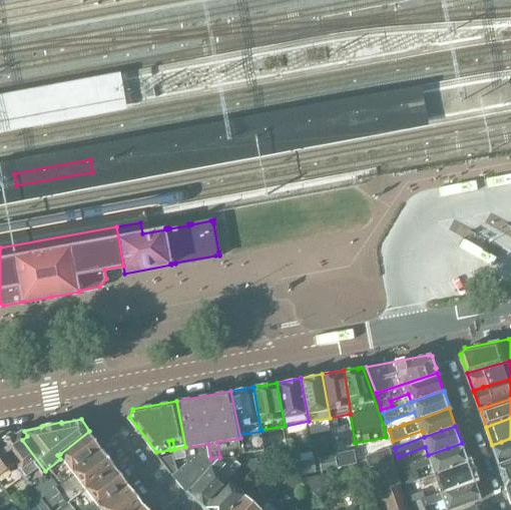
[(27,476),(40,466),(22,440),(27,436),(24,431),(23,430),(0,434),(0,480),(1,483),(3,485),(23,470),(27,476)]
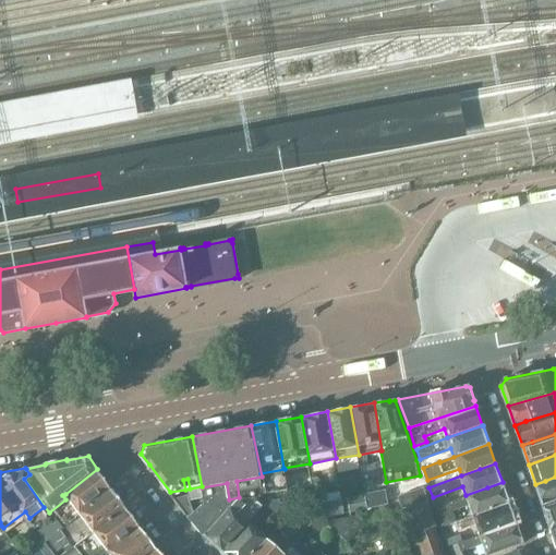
[(112,489),(97,470),(65,494),(69,499),(81,513),(112,489)]
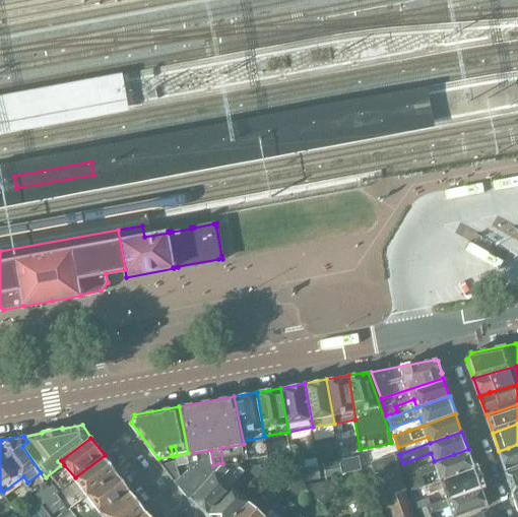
[(513,466),(517,465),(517,444),(508,448),(499,451),(506,469),(513,466)]
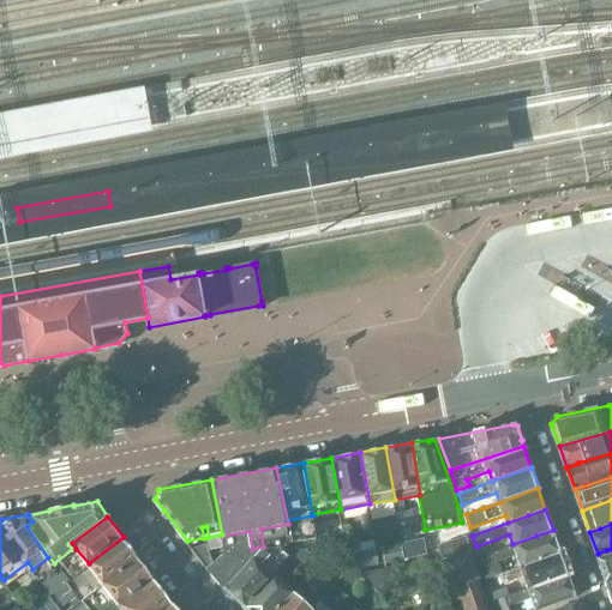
[(561,553),(553,530),(537,536),(479,556),(487,579),(561,553)]
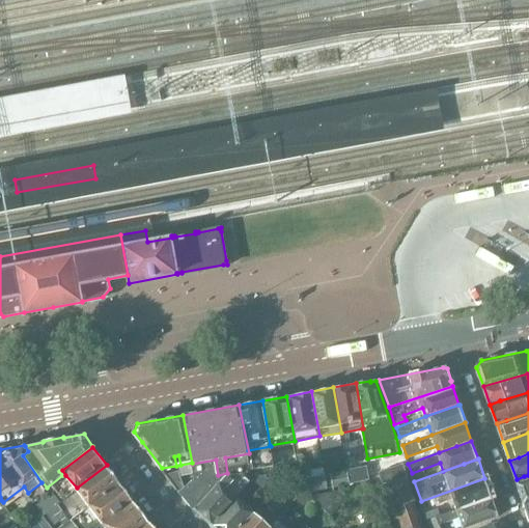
[(216,460),(192,464),(195,479),(181,492),(195,509),(228,475),(227,473),(218,475),(216,460)]
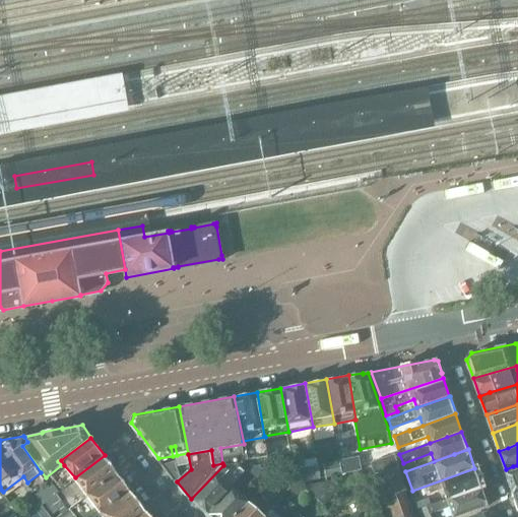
[(118,473),(105,455),(73,480),(57,491),(59,493),(53,497),(59,507),(54,510),(46,501),(43,503),(55,516),(56,516),(58,516),(68,509),(118,473)]
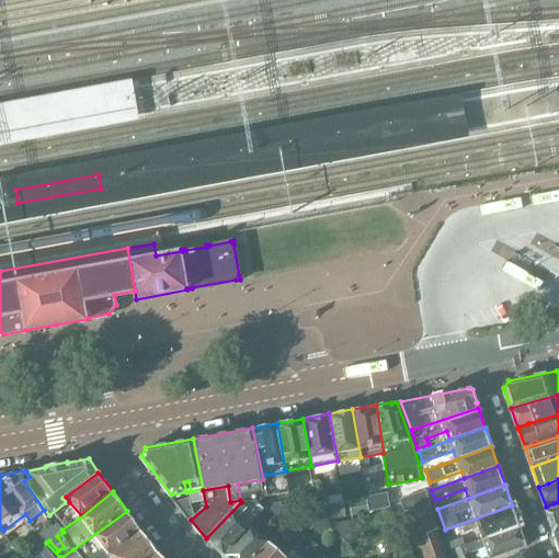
[(412,511),(432,503),(428,491),(408,498),(412,511)]
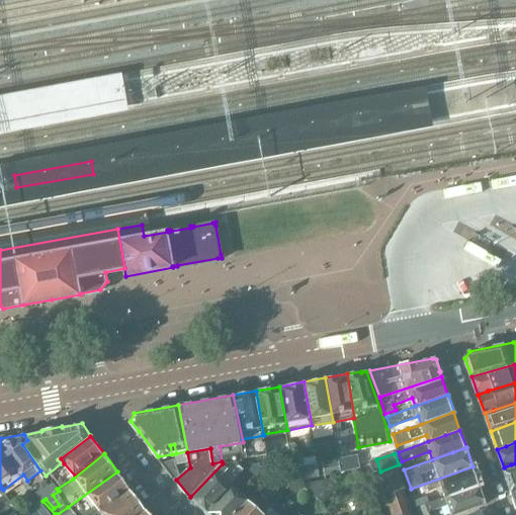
[(354,454),(339,457),(339,458),(342,469),(356,466),(354,454)]
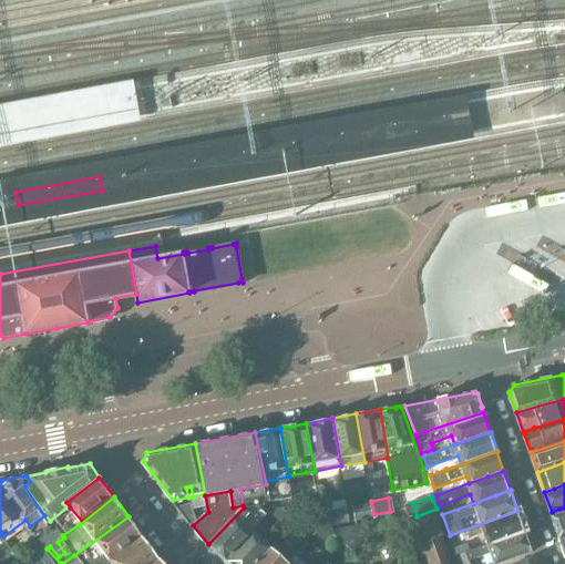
[(191,502),(177,506),(192,524),(197,520),(191,502)]
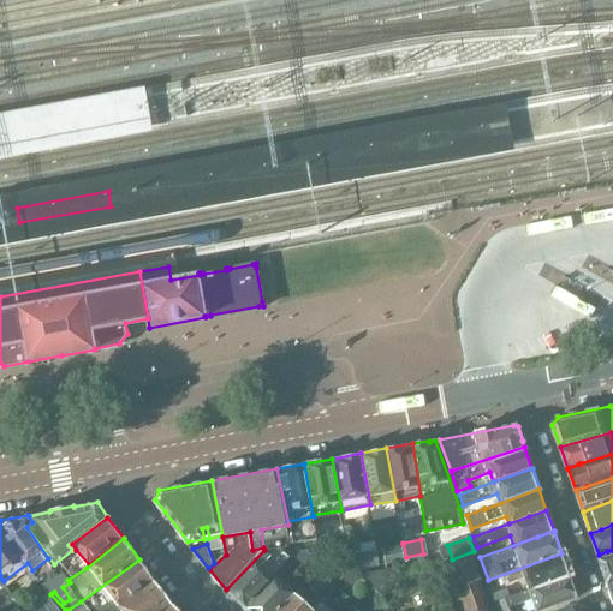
[(403,544),(403,545),(384,549),(386,562),(408,559),(406,557),(403,544)]
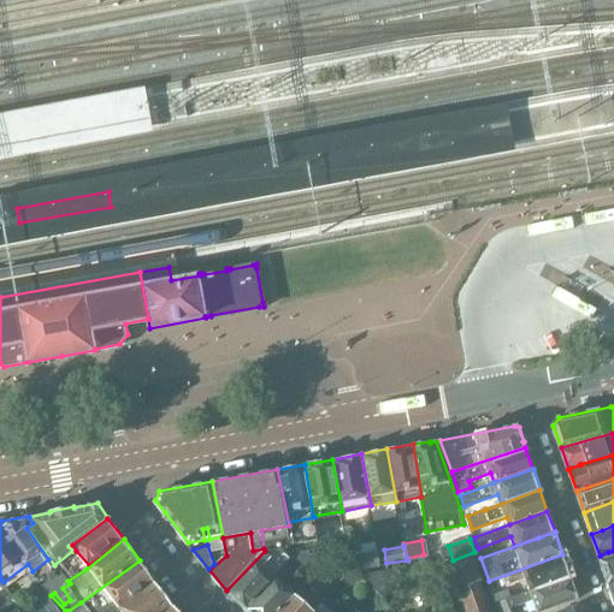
[(379,548),(353,553),(355,569),(383,564),(379,548)]
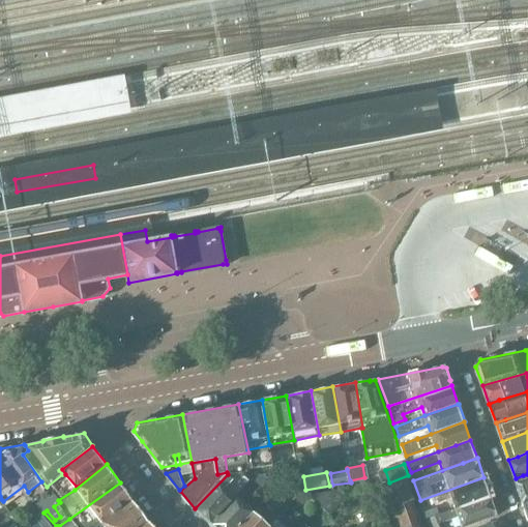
[(235,480),(228,474),(195,508),(212,524),(237,496),(235,495),(229,489),(235,480)]
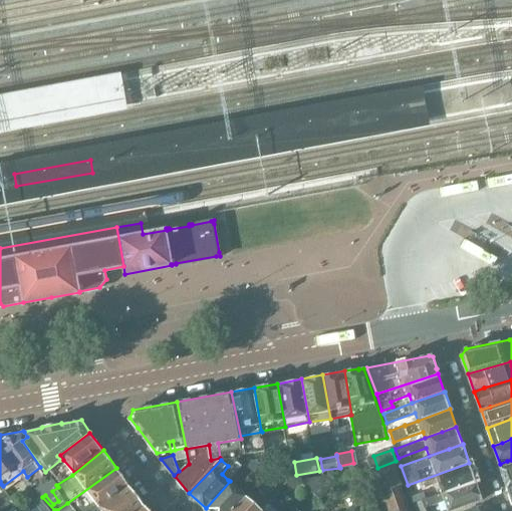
[(365,472),(368,482),(376,479),(388,510),(413,510),(396,461),(377,468),(365,472)]
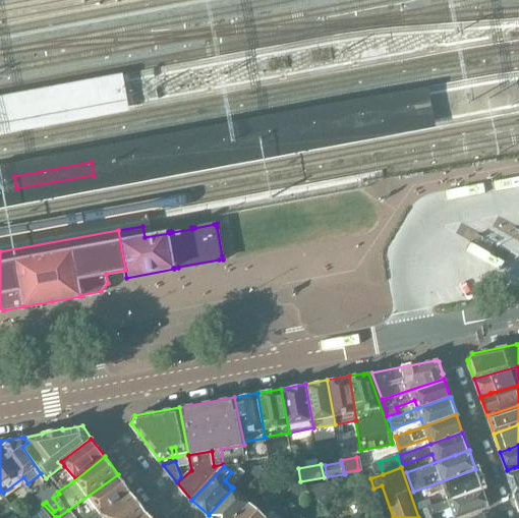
[(209,515),(212,517),(236,517),(250,503),(240,494),(255,476),(246,469),(231,486),(233,487),(209,515)]
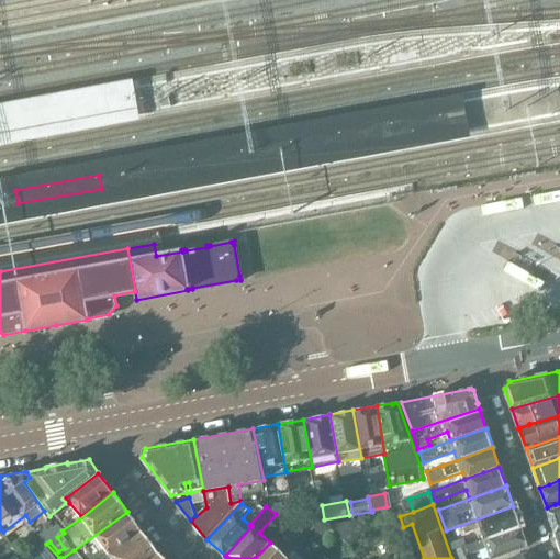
[(521,526),(513,506),(446,530),(448,538),(479,526),(483,538),(521,526)]
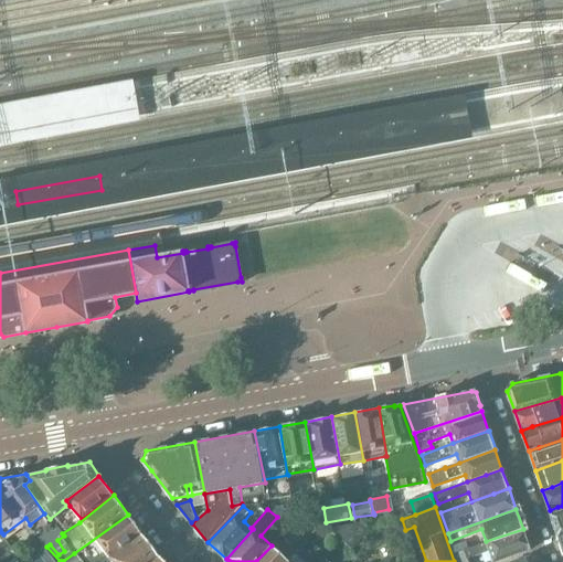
[(562,510),(551,515),(559,536),(562,533),(562,510)]
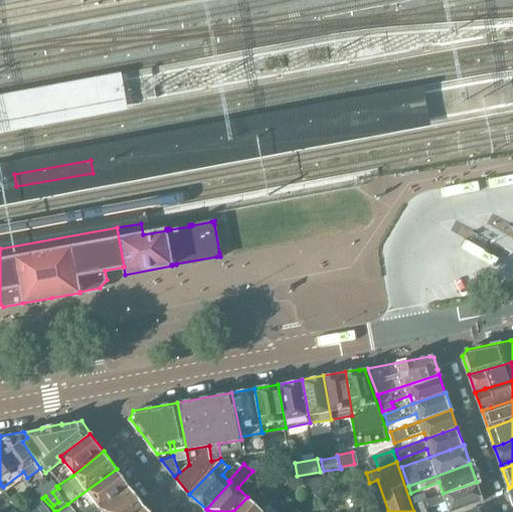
[(130,486),(117,469),(67,504),(57,511),(96,511),(101,509),(130,486)]
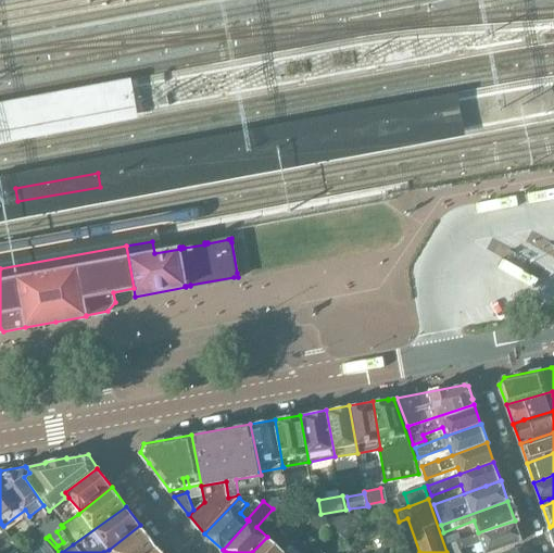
[(521,540),(515,520),(478,532),(451,543),(453,552),(462,552),(461,549),(481,541),(486,552),(521,540)]
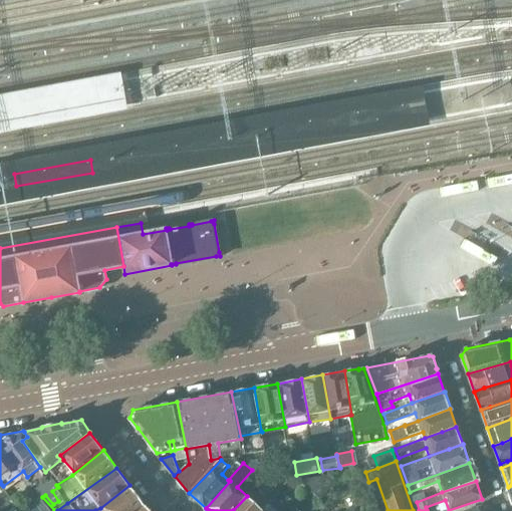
[(137,510),(145,505),(130,485),(100,508),(101,510),(99,510),(137,510)]
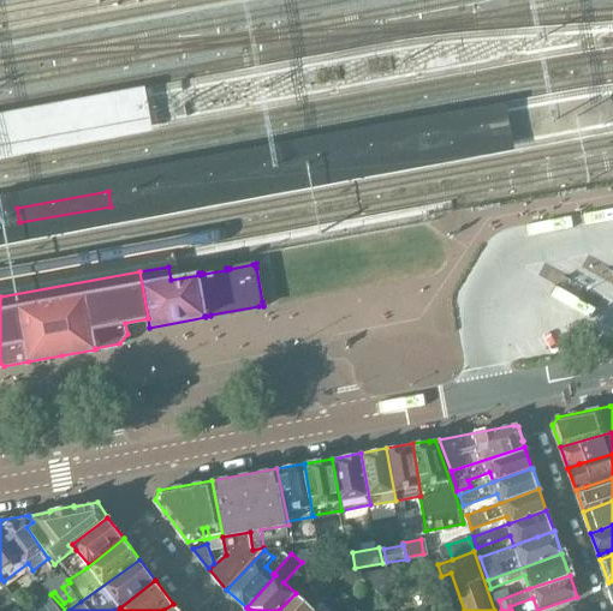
[(332,610),(331,610),(340,599),(332,592),(316,610),(315,610),(332,610)]
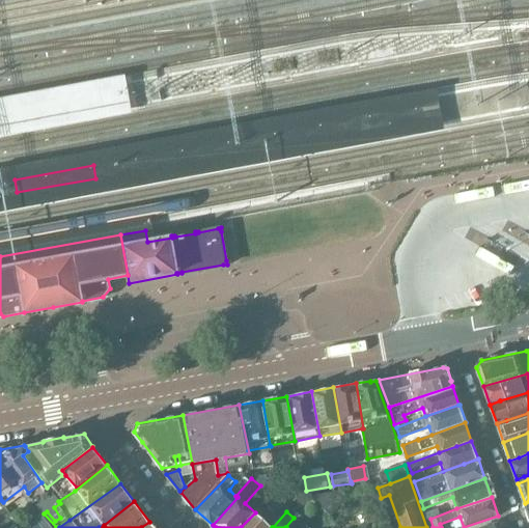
[(272,527),(273,527),(255,512),(241,527),(272,527)]
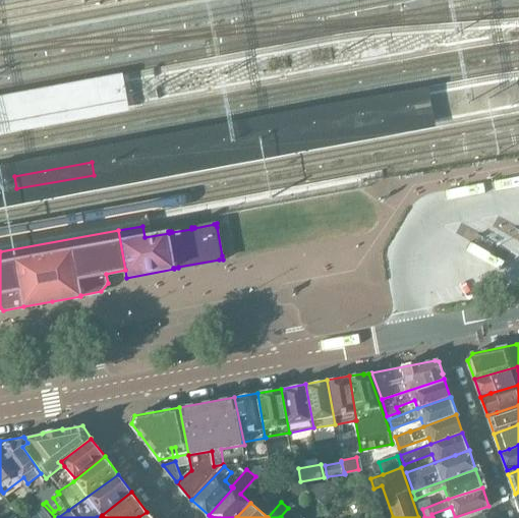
[(48,511),(43,505),(38,509),(43,516),(48,511)]
